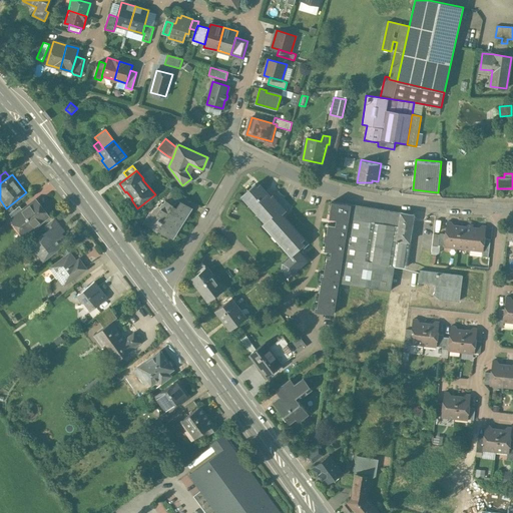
[(261,217),(279,203),(273,195),(269,199),(255,184),(241,196),(261,217)]
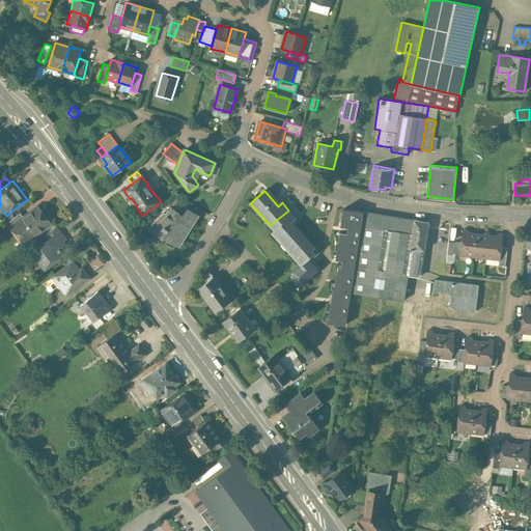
[(15,225),(14,225),(16,227),(27,241),(49,223),(36,207),(24,217),(15,225)]
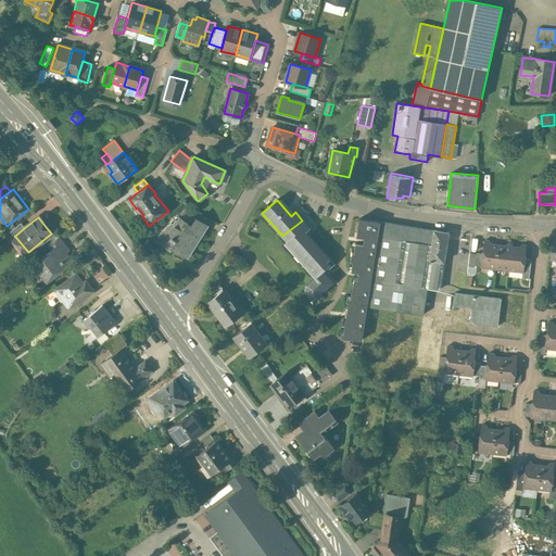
[(192,225),(180,218),(161,234),(159,237),(165,244),(168,248),(173,241),(174,241),(176,239),(175,238),(178,237),(180,239),(179,251),(188,256),(202,232),(201,232),(193,227),(194,227),(192,225)]
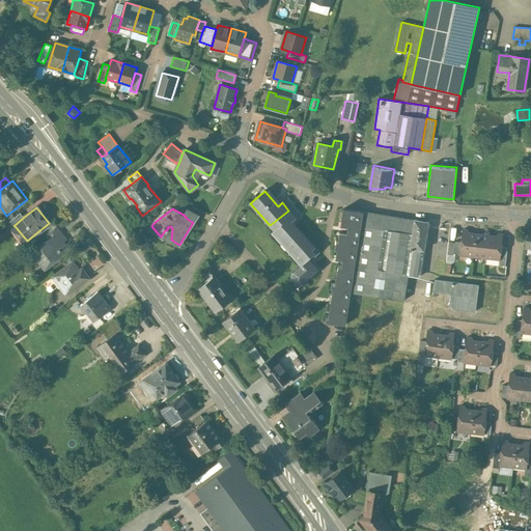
[(195,214),(187,208),(184,215),(186,217),(185,217),(192,222),(196,215),(196,214),(195,214)]
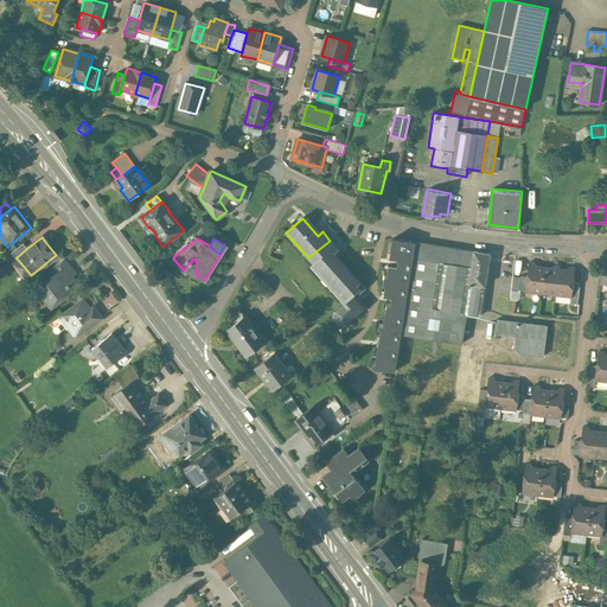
[(390,281),(408,285),(415,242),(393,238),(391,251),(398,253),(397,266),(389,264),(387,276),(391,278),(390,281)]
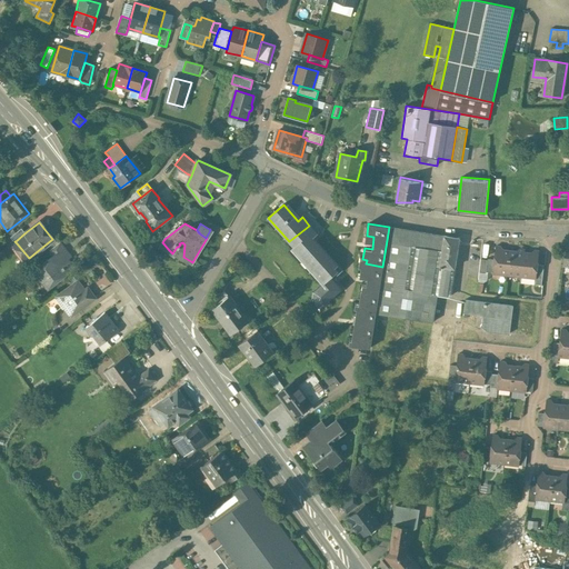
[(309,226),(289,241),(295,247),(291,249),(322,283),(315,290),(315,291),(313,293),(312,295),(312,296),(313,298),(313,299),(315,301),(316,302),(317,303),(318,303),(319,305),(321,305),(323,305),(325,303),(326,303),(327,302),(341,289),(331,277),(338,271),(310,239),(317,233),(309,226)]
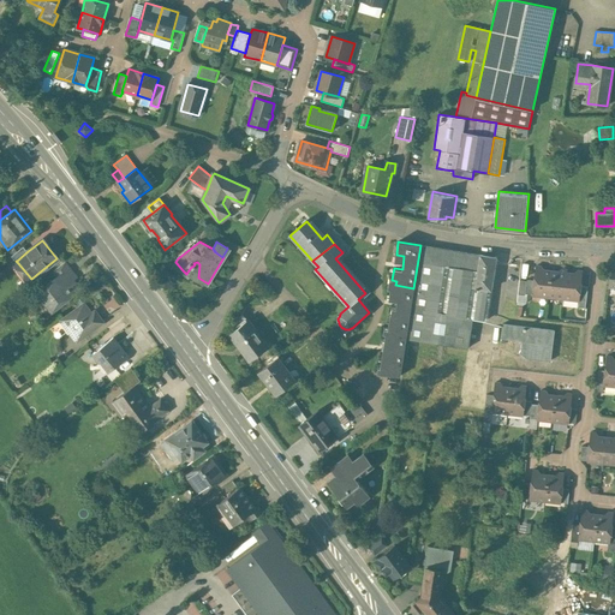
[(28,251),(24,246),(12,255),(17,261),(28,251)]
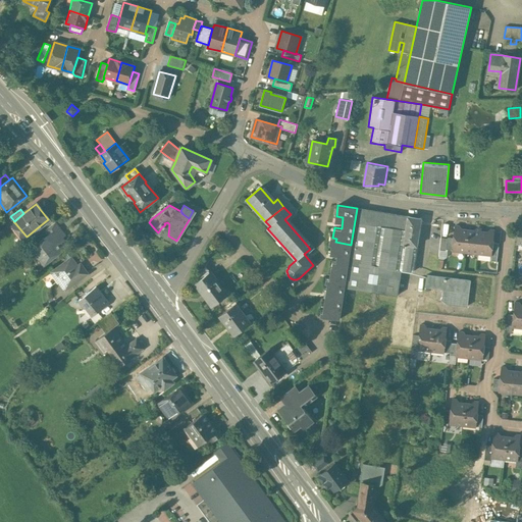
[(408,216),(358,209),(351,245),(346,289),(397,296),(401,270),(413,272),(421,218),(408,216)]
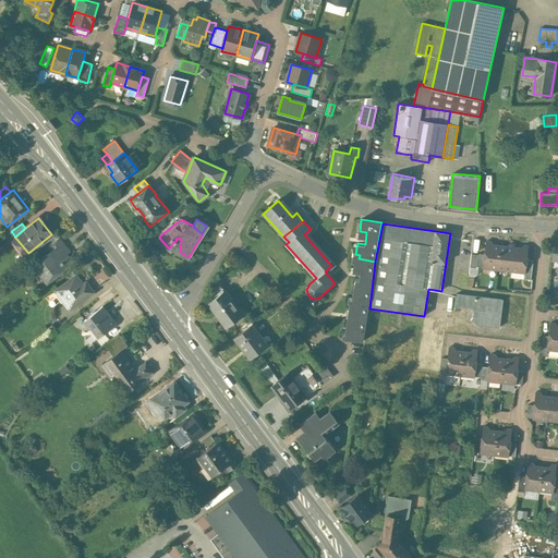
[(11,231),(5,235),(11,243),(16,239),(14,237),(15,237),(11,231)]
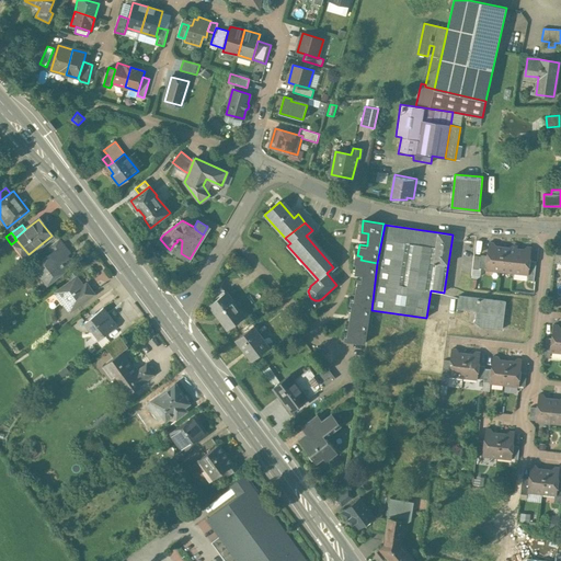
[(67,249),(59,239),(49,247),(53,252),(57,258),(64,252),(67,249)]
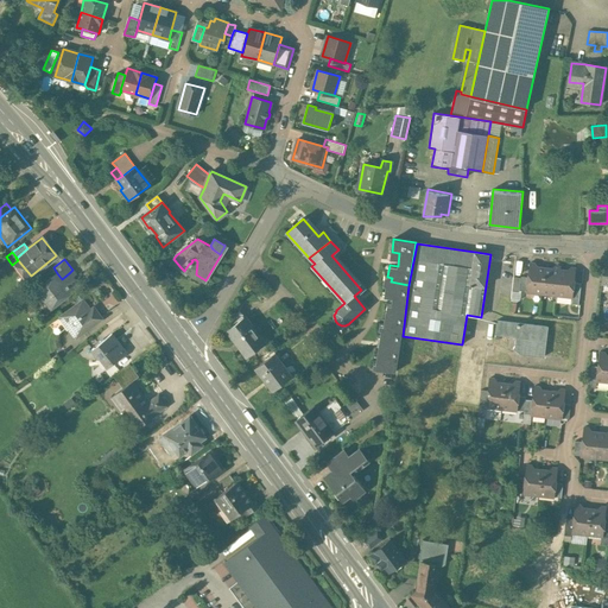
[(538,267),(534,264),(530,263),(529,277),(526,291),(526,292),(542,293),(545,268),(538,267)]
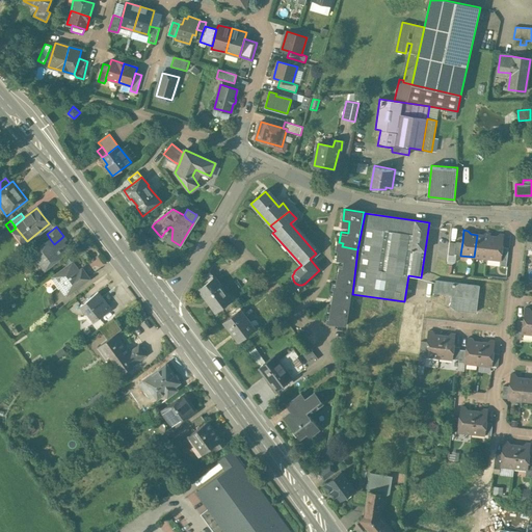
[(483,236),(477,235),(474,257),(487,259),(490,233),(486,233),(483,236)]
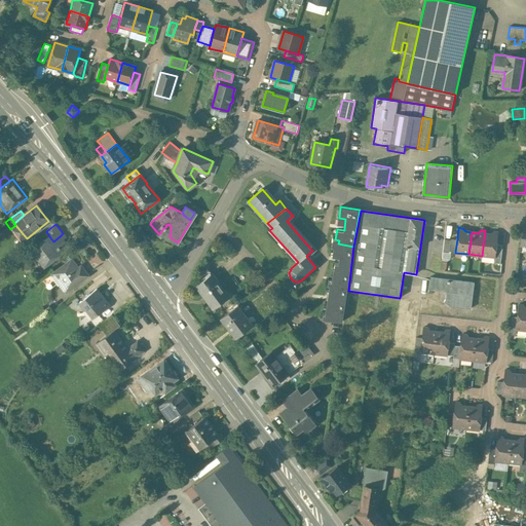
[(494,231),(490,234),(485,234),(485,230),(482,256),(495,257),(497,245),(498,232),(494,231)]
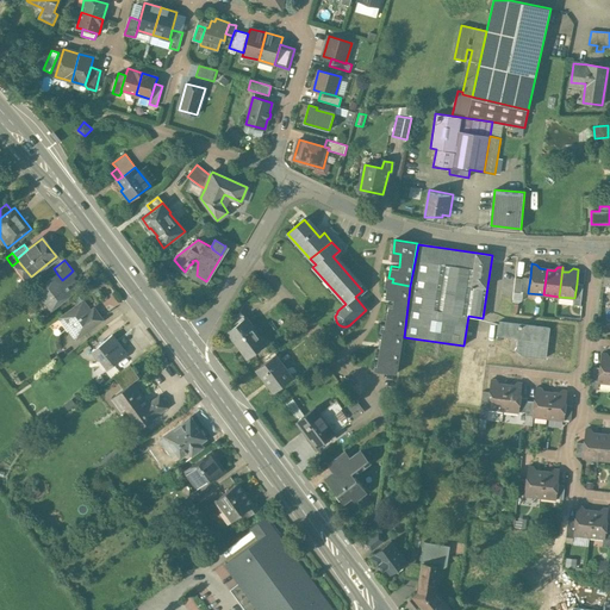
[(69,274),(62,280),(57,274),(43,285),(42,282),(39,285),(41,286),(38,288),(53,307),(80,287),(69,274)]
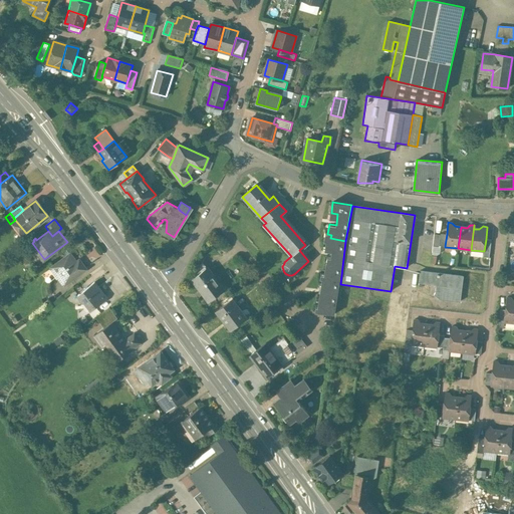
[(345,241),(330,238),(329,242),(326,241),(325,251),(332,252),(330,263),(326,262),(324,276),(326,276),(339,278),(345,241)]
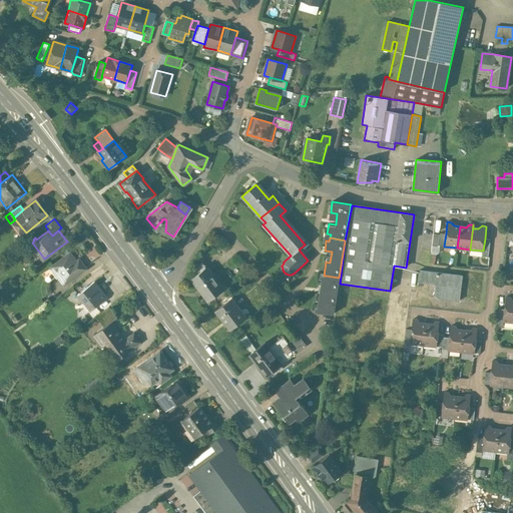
[(490,238),(485,238),(483,250),(482,257),(488,257),(490,238)]
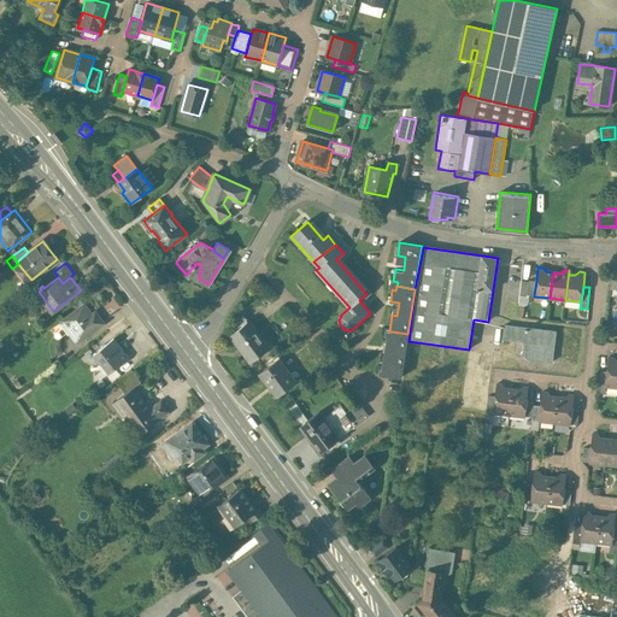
[(616,299),(609,299),(605,341),(616,342),(616,299)]
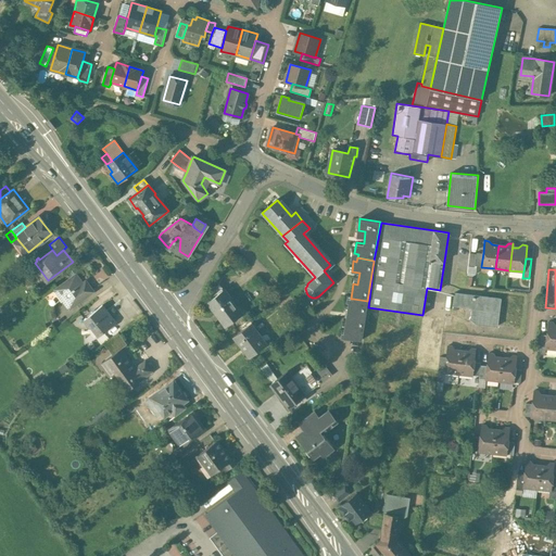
[(85,286),(76,274),(55,289),(70,307),(93,290),(88,283),(85,286)]
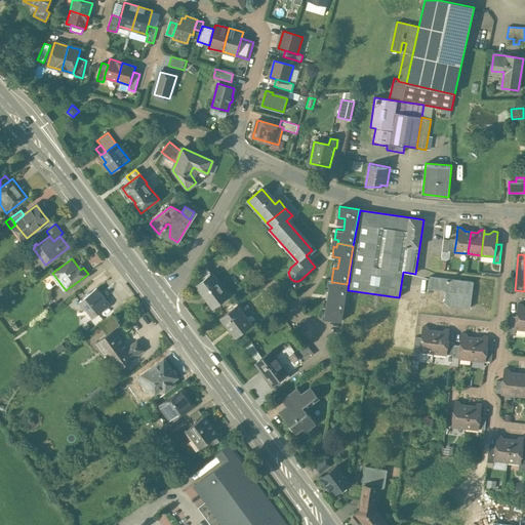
[(207,270),(197,277),(201,282),(211,275),(207,270)]
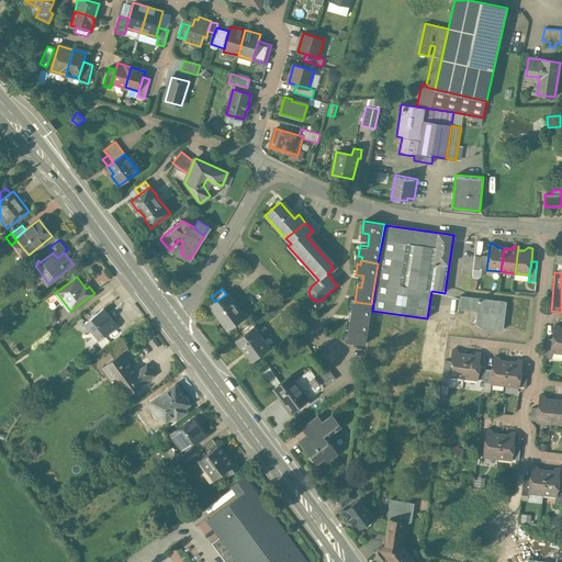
[(244,318),(226,294),(215,302),(210,306),(227,330),(244,318)]
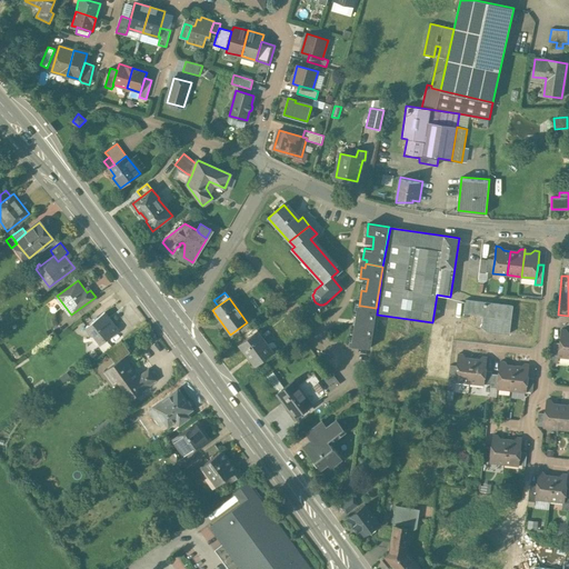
[(512,306),(465,300),(463,313),(483,316),(482,323),(480,326),(487,330),(510,333),(512,306)]
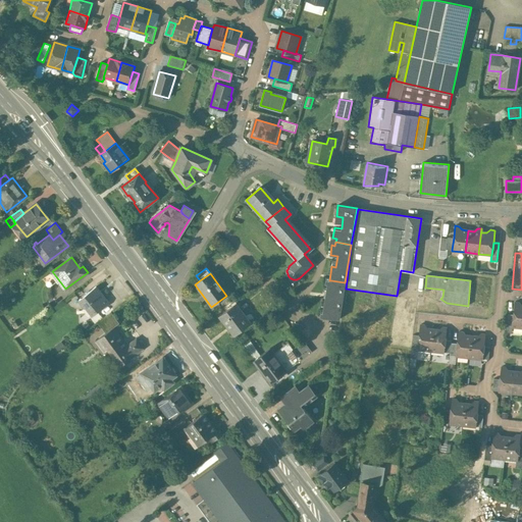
[(345,282),(331,280),(331,283),(327,283),(323,313),(325,314),(325,318),(340,320),(345,282)]
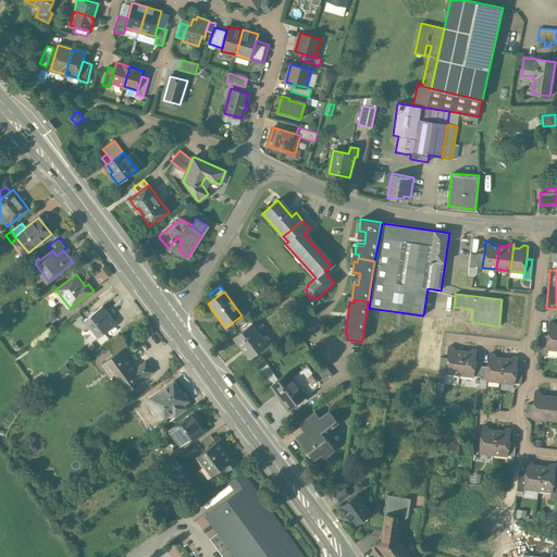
[(102,307),(85,320),(90,327),(94,326),(99,334),(98,335),(99,336),(115,323),(102,307)]
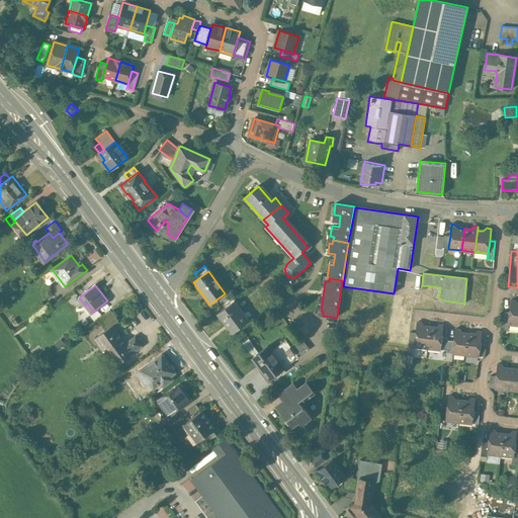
[(517,304),(515,300),(511,299),(510,312),(508,324),(508,325),(517,325),(517,304)]
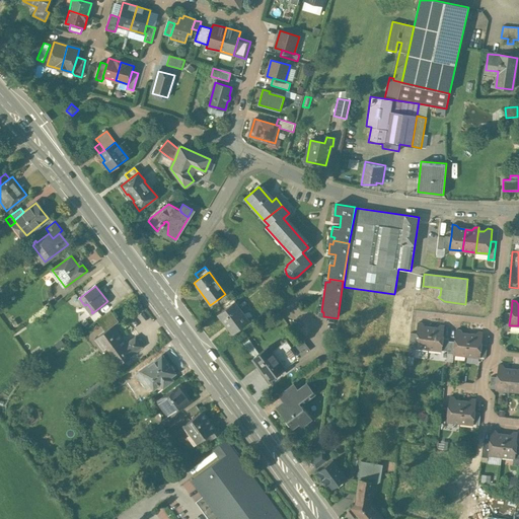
[(234,303),(218,315),(226,325),(227,324),(233,332),(232,334),(232,335),(248,322),(234,303)]
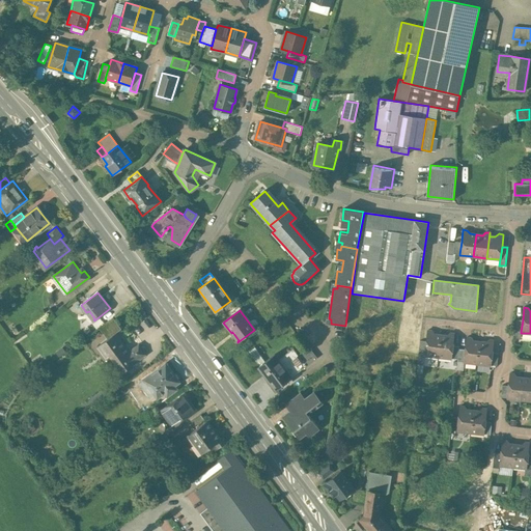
[(102,325),(108,335),(121,327),(115,316),(102,325)]
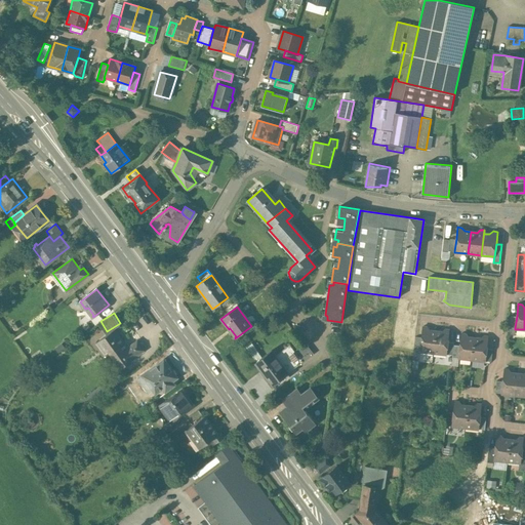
[(430,331),(427,327),(422,327),(421,337),(419,352),(433,354),(436,331),(430,331)]
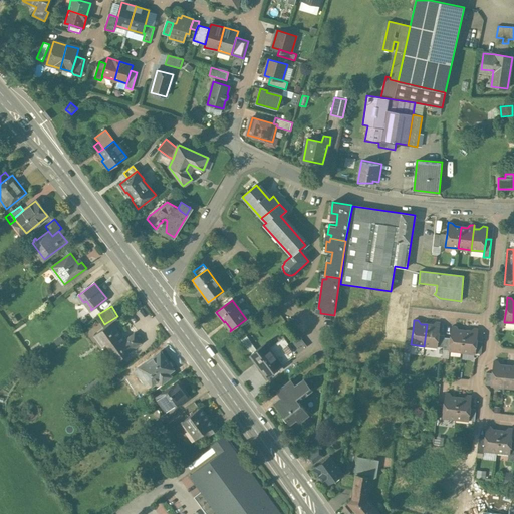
[(124,340),(111,322),(94,334),(94,335),(99,332),(118,359),(142,342),(135,332),(124,340)]
